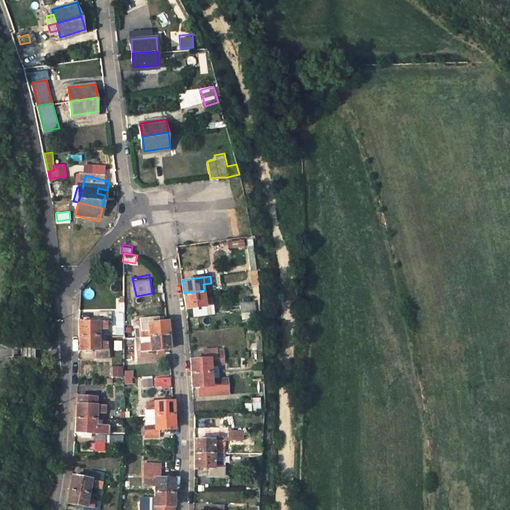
[(205,297),(204,290),(184,293),(185,300),(186,307),(214,303),(213,296),(205,297)]
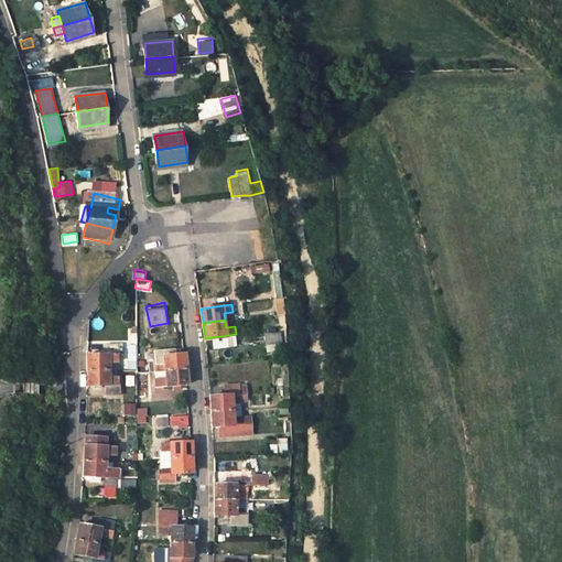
[(267,330),(268,341),(283,338),(281,328),(267,330)]
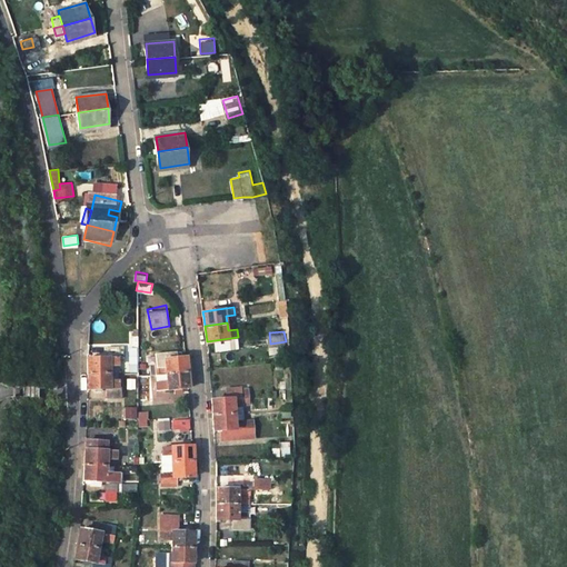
[(88,371),(110,370),(110,364),(119,362),(119,355),(123,355),(122,345),(108,345),(108,356),(88,356),(88,365),(88,371)]
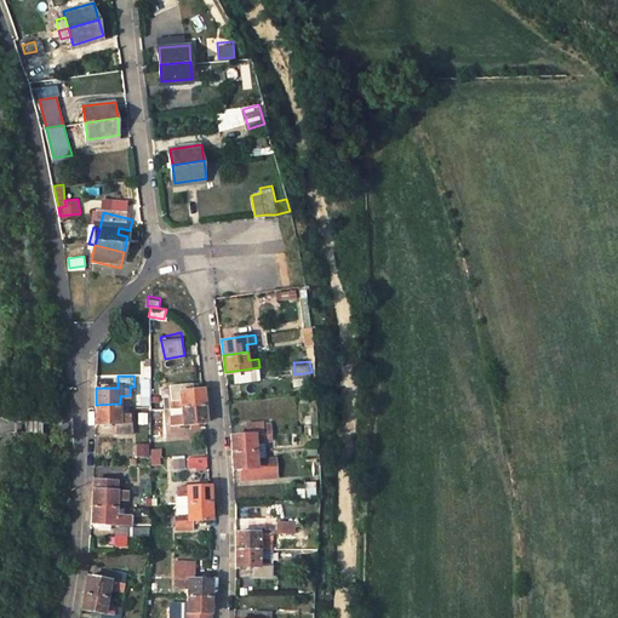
[(173,383),(173,398),(173,406),(183,406),(205,404),(205,395),(204,389),(193,389),(193,382),(173,383)]
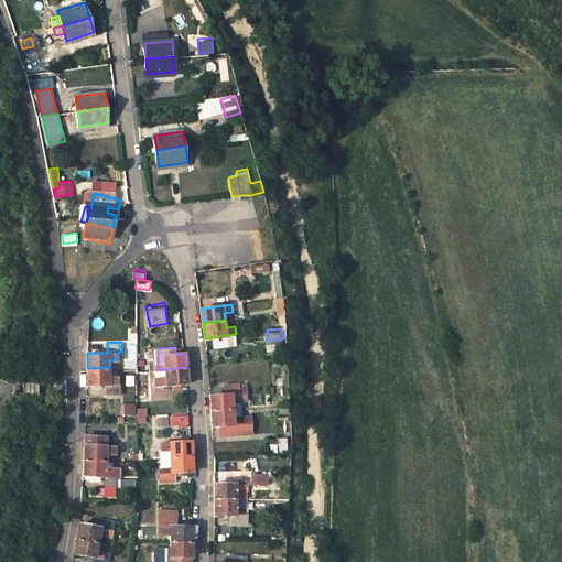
[(109,375),(109,367),(87,368),(87,376),(87,384),(107,382),(107,392),(121,392),(121,382),(119,382),(118,375),(109,375)]
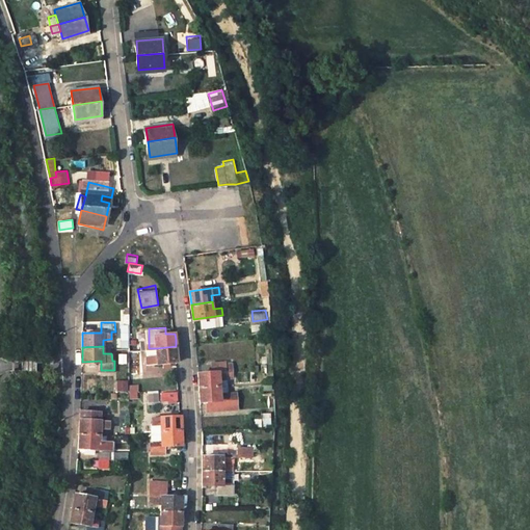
[(177,353),(176,346),(157,348),(157,355),(150,355),(151,363),(177,361),(177,353)]
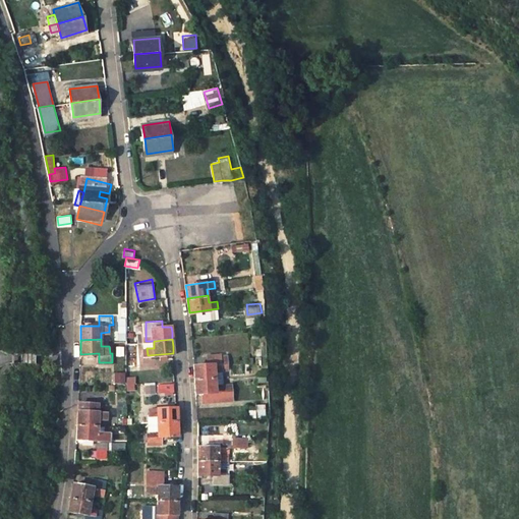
[(194,364),(195,370),(195,378),(215,377),(215,369),(223,369),(223,368),(222,355),(222,353),(209,354),(210,363),(194,364)]
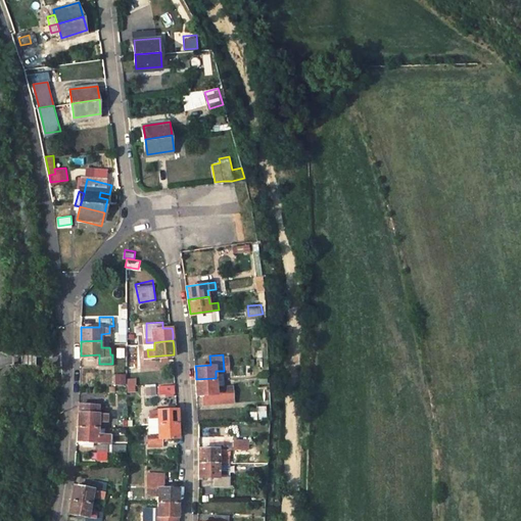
[(115,383),(127,382),(126,371),(114,372),(115,383)]
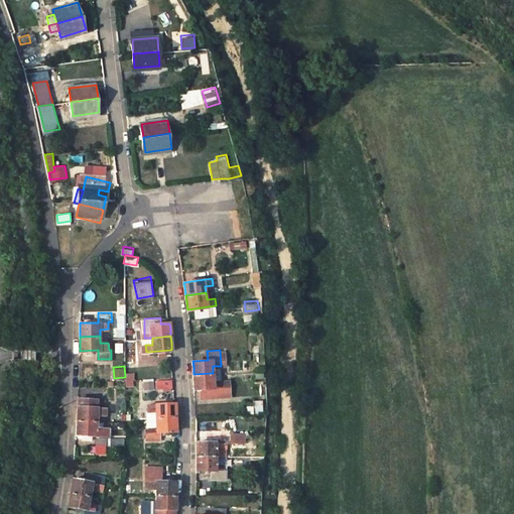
[(126,371),(127,385),(135,385),(134,371),(126,371)]
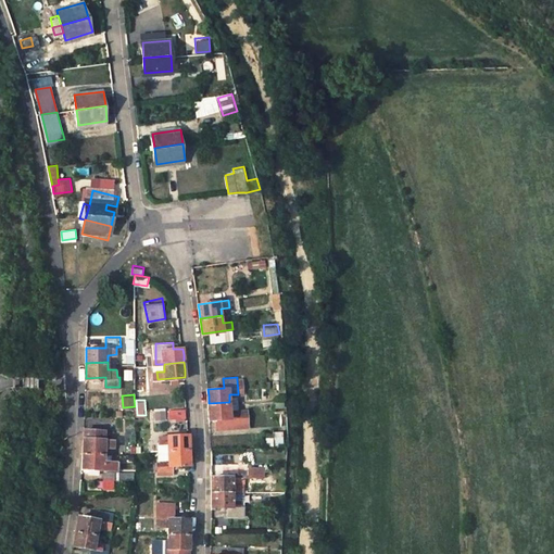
[(230,410),(229,402),(209,403),(210,412),(210,418),(214,418),(224,418),(225,428),(248,427),(247,410),(230,410)]
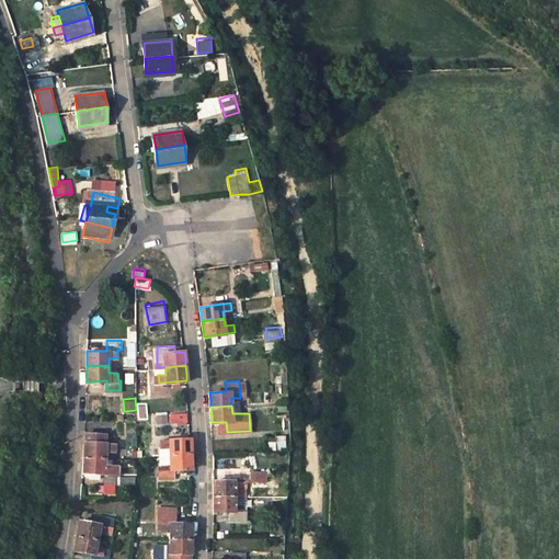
[(156,423),(169,422),(168,410),(156,411),(156,423)]
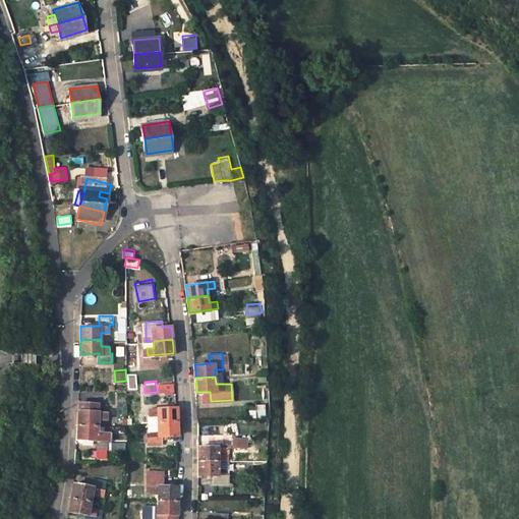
[(202,402),(211,401),(210,392),(200,392),(202,402)]
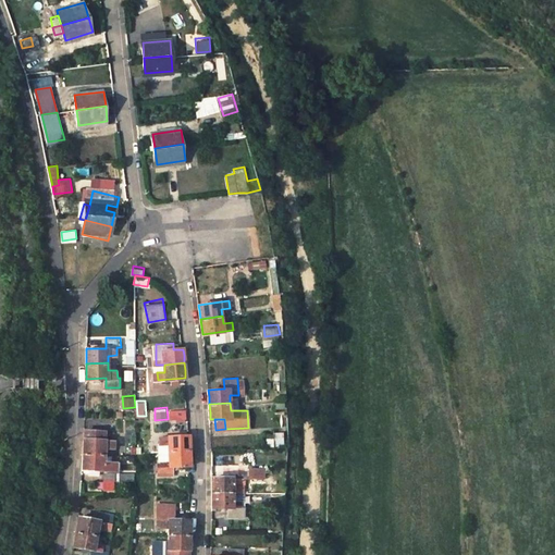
[(84,445),(84,453),(106,454),(106,447),(113,447),(113,440),(106,439),(107,430),(85,429),(84,445)]
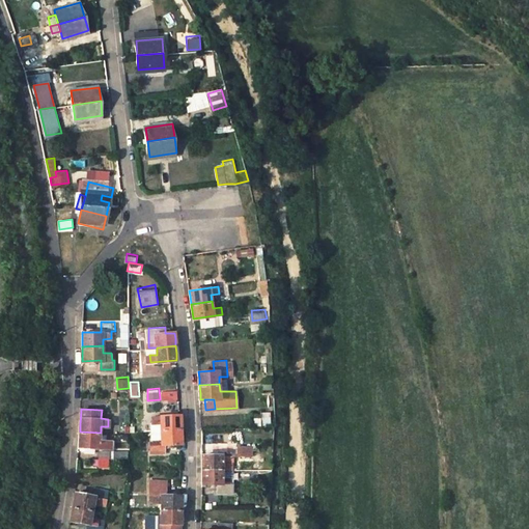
[(109,410),(102,410),(101,418),(108,419),(109,410)]
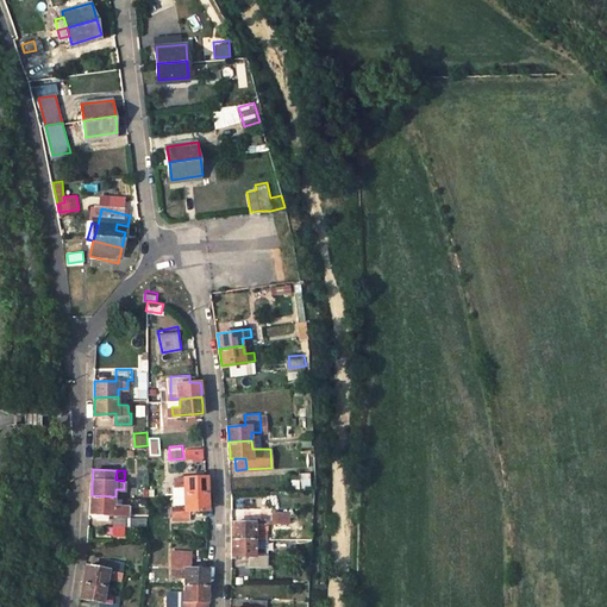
[(311,486),(310,470),(299,470),(300,486),(311,486)]
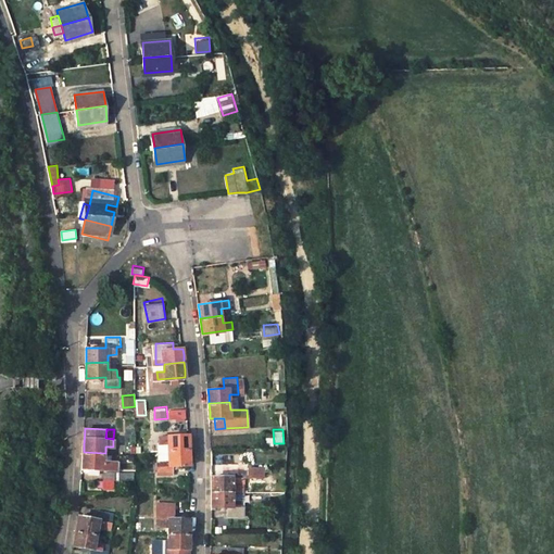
[(170,442),(170,449),(189,449),(189,441),(189,435),(161,436),(161,442),(170,442)]
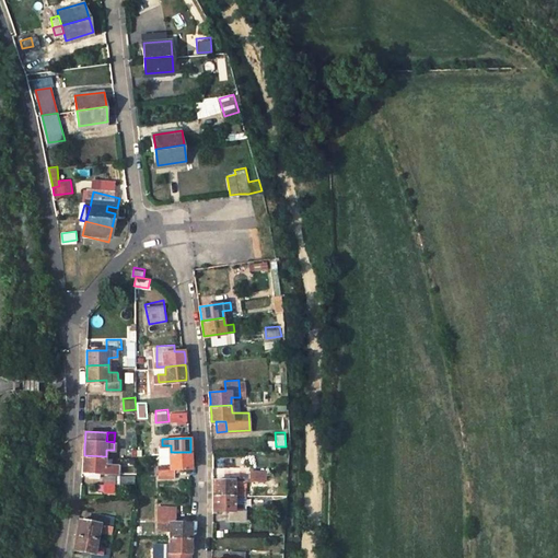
[(190,467),(190,458),(190,452),(171,452),(172,460),(163,461),(163,464),(160,464),(160,476),(175,476),(175,471),(178,471),(178,467),(190,467)]
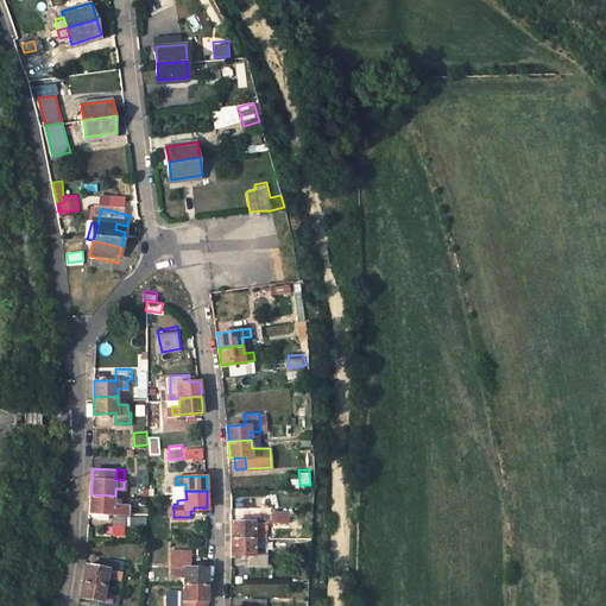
[(115,496),(92,494),(90,504),(90,511),(128,513),(130,505),(114,504),(115,496)]
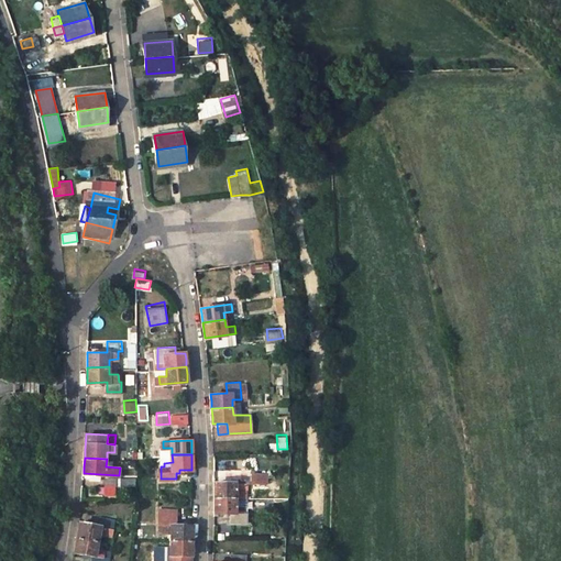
[(254,472),(254,482),(270,482),(270,472),(254,472)]
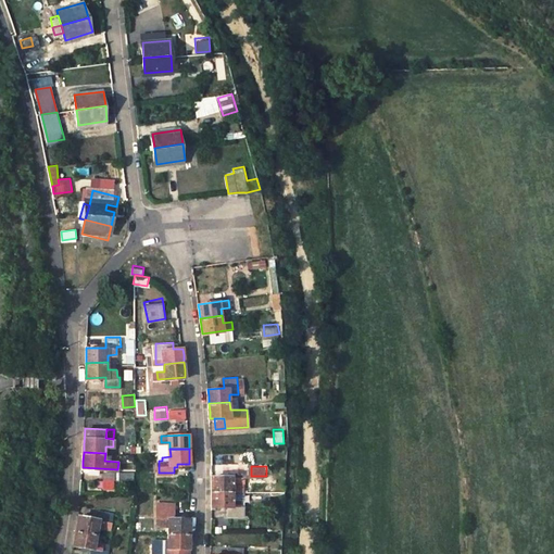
[(212,483),(212,491),(234,491),(234,483),(242,483),(242,476),(212,476),(212,483)]
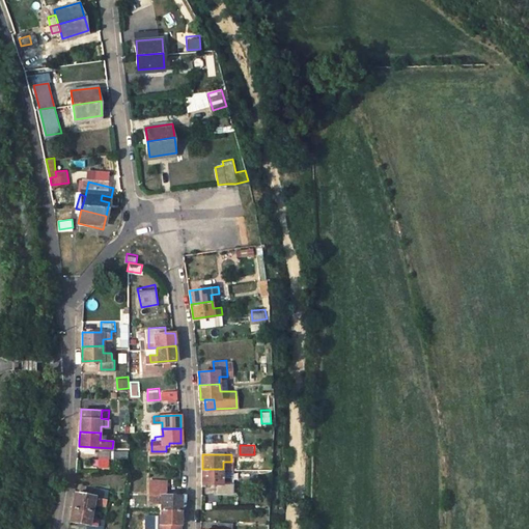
[(223,469),(202,469),(202,476),(202,482),(219,483),(219,492),(233,492),(233,482),(231,482),(231,476),(223,475),(223,469)]
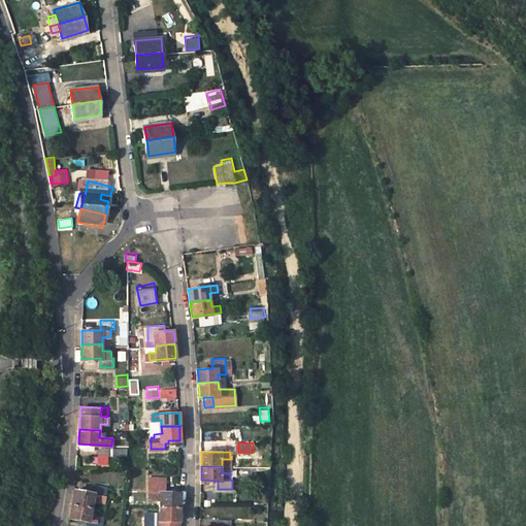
[(161,494),(160,505),(181,505),(181,497),(181,491),(166,491),(167,477),(150,475),(149,493),(161,494)]
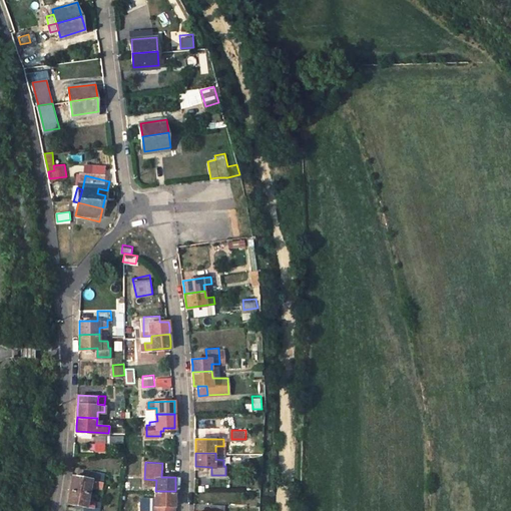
[(72,482),(71,489),(89,493),(90,486),(102,487),(105,473),(92,471),(90,478),(73,475),(72,482)]
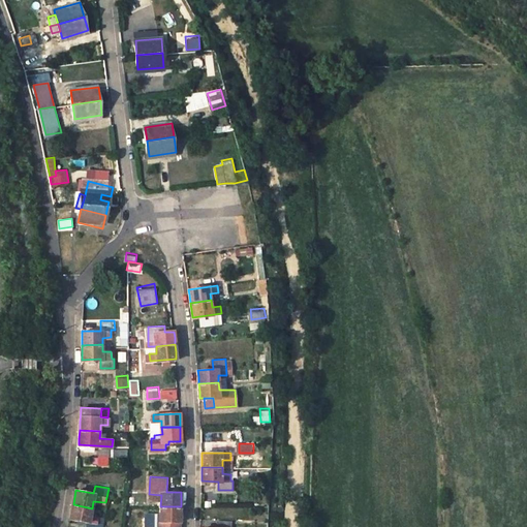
[(91,515),(92,508),(73,504),(72,510),(70,518),(80,520),(79,526),(86,526),(96,526),(99,517),(91,515)]
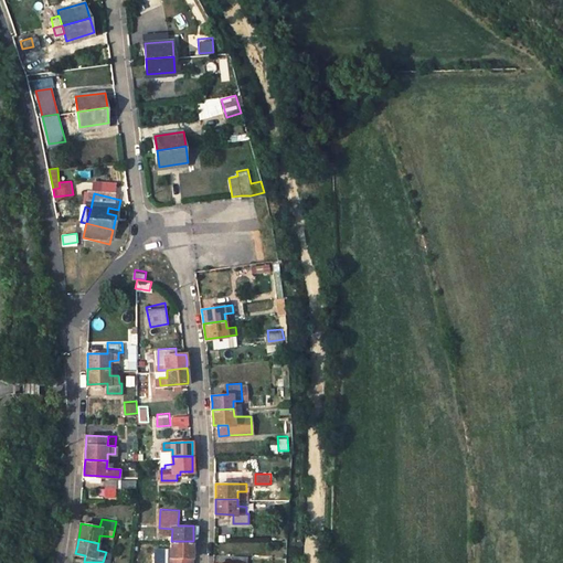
[(193,541),(171,541),(171,549),(158,549),(158,561),(171,561),(171,556),(192,558),(192,550),(193,541)]
